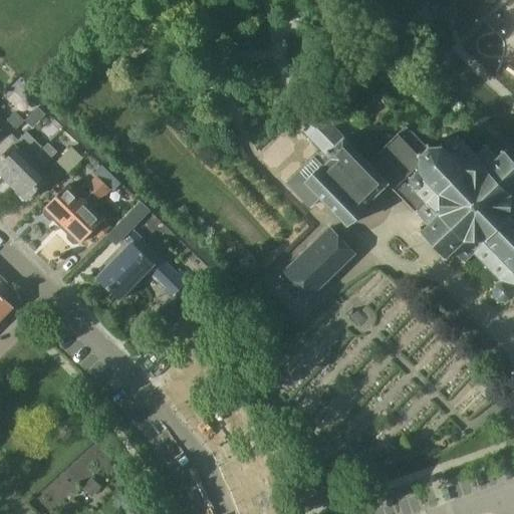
[(0,144),(11,134),(11,133),(21,123),(24,120),(24,119),(15,110),(7,119),(7,120),(0,127),(0,144)]
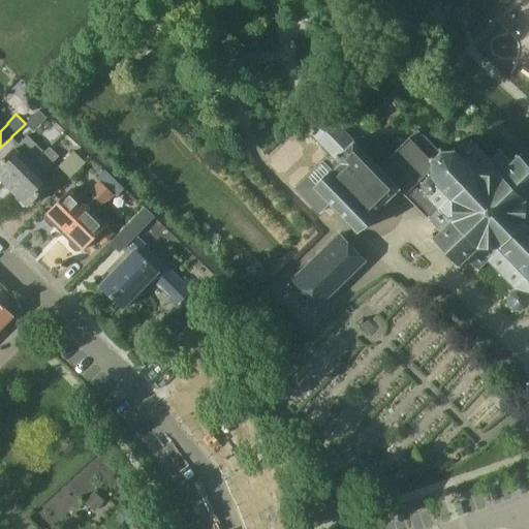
[(331,155),(296,188),(319,213),(329,205),(335,211),(356,234),(375,216),(373,214),(398,190),(428,219),(427,220),(428,222),(430,220),(439,230),(435,237),(433,235),(431,237),(432,238),(430,240),(432,242),(434,240),(457,263),(456,265),(457,267),(459,265),(461,266),(462,265),(461,262),(466,257),(476,267),(474,270),(476,271),(477,270),(479,271),(480,270),(479,267),(487,259),(499,272),(498,275),(500,276),(501,275),(514,287),(510,290),(509,289),(508,290),(509,292),(507,298),(505,298),(504,299),(507,300),(508,305),(506,306),(507,307),(508,307),(512,310),(511,312),(512,313),(514,311),(519,312),(520,313),(521,313),(521,311),(525,308),(527,309),(528,309),(527,307),(528,305),(528,165),(520,156),(522,155),(520,153),(518,155),(517,153),(516,153),(510,147),(503,147),(500,150),(499,149),(498,150),(497,149),(495,151),(497,152),(489,160),(476,147),(477,146),(476,145),(475,146),(471,142),(471,141),(469,139),(468,143),(464,142),(463,139),(461,141),(463,143),(460,147),(457,147),(457,148),(459,149),(459,154),(454,152),(454,150),(452,149),(452,151),(440,151),(439,149),(436,151),(423,134),(422,135),(417,129),(378,167),(350,139),(329,117),(328,115),(309,132),(331,155)]
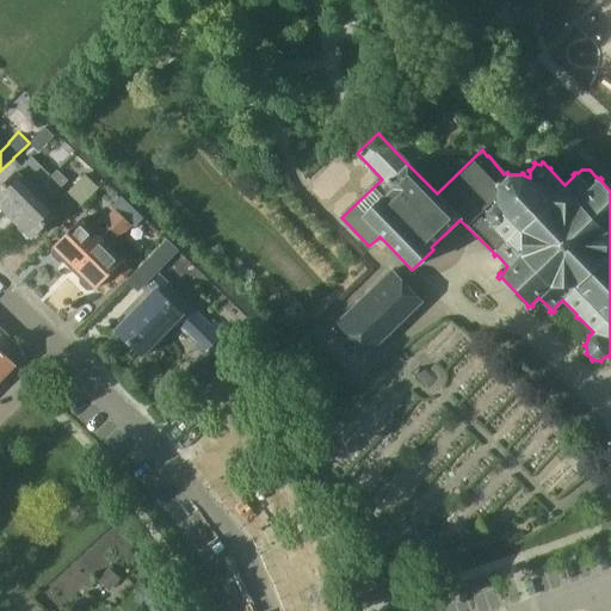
[(0,186),(0,187),(0,204),(12,217),(59,171),(56,168),(50,176),(31,156),(20,166),(13,159),(0,171),(0,186)]
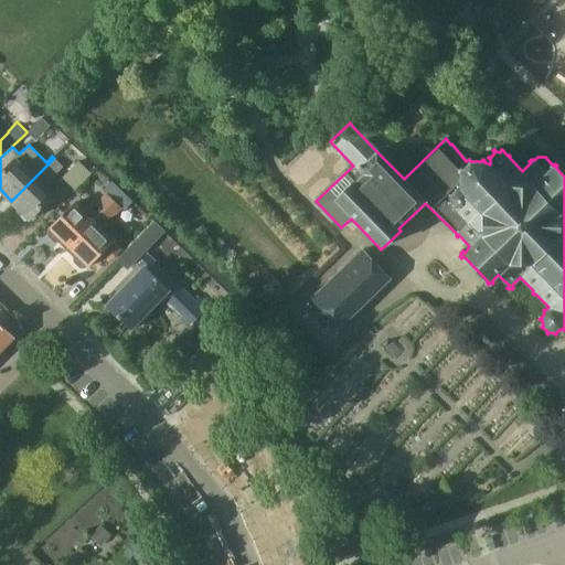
[(54,158),(11,201),(29,219),(54,194),(45,187),(63,167),(54,158)]
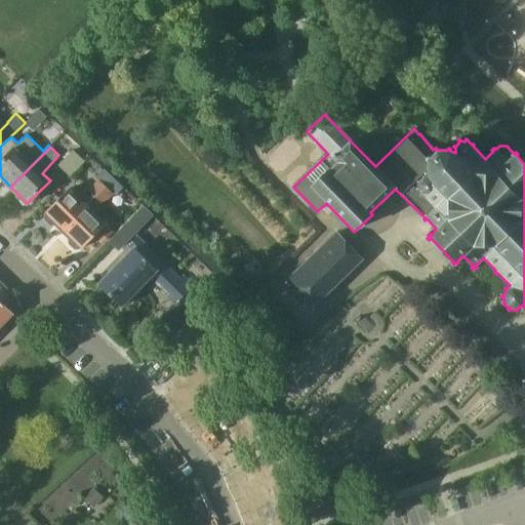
[(74,150),(57,165),(69,176),(85,161),(74,150)]
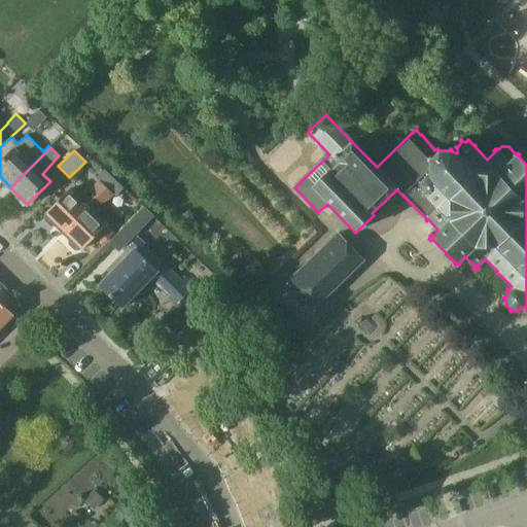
[(44,215),(44,221),(49,226),(56,226),(59,223),(65,230),(114,178),(109,173),(107,175),(101,181),(99,180),(90,190),(89,189),(79,198),(70,188),(46,212),(47,213),(44,215)]
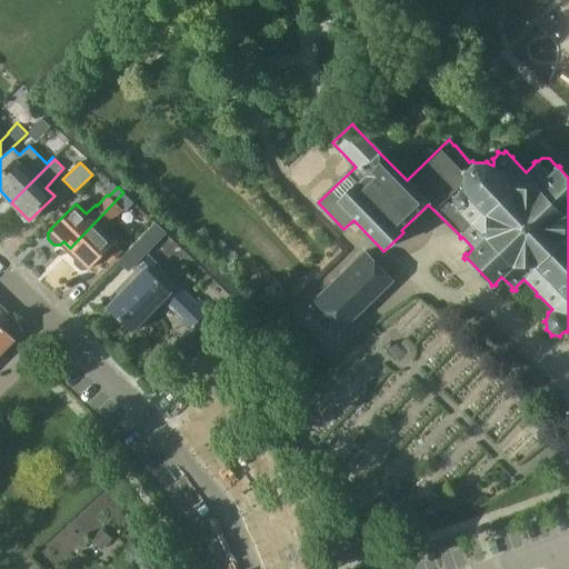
[(123,192),(70,248),(77,255),(73,259),(75,265),(81,270),(86,270),(89,267),(90,268),(102,255),(109,261),(121,248),(106,232),(115,222),(113,221),(123,211),(126,213),(132,207),(132,206),(135,203),(123,192)]
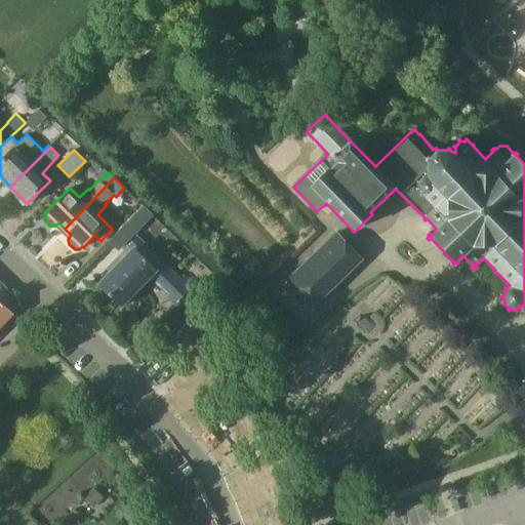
[(144,206),(140,209),(123,228),(133,238),(151,219),(154,216),(144,206)]
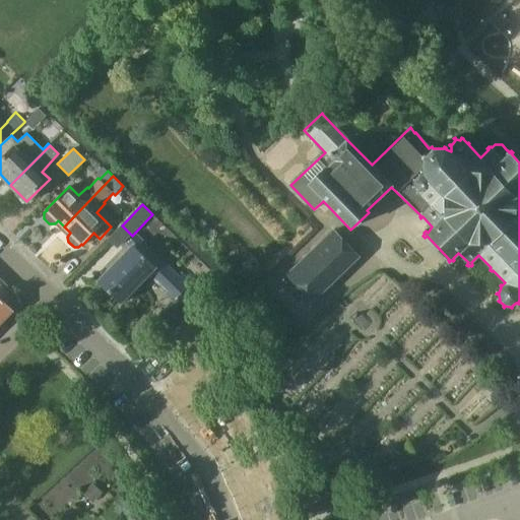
[(281,262),(288,269),(325,231),(318,223),(281,262)]
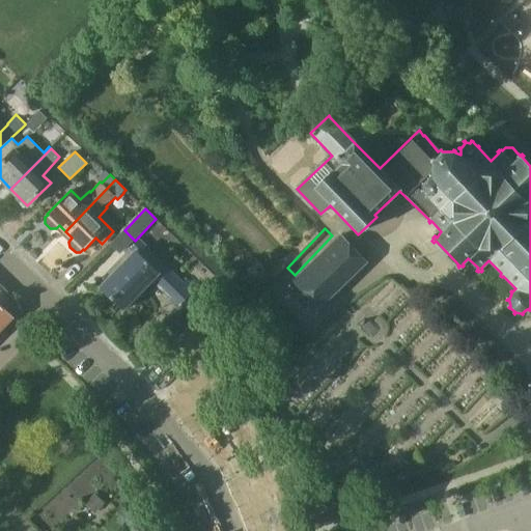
[(318,308),(365,263),(339,236),(292,281),(318,308)]
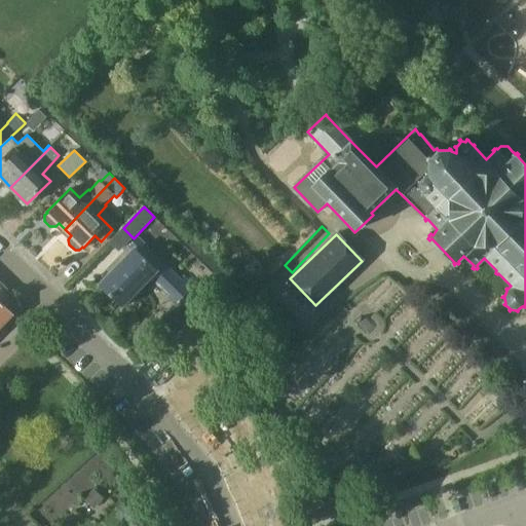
[(183,279),(139,236),(129,246),(134,250),(100,284),(122,306),(151,277),(177,303),(194,286),(185,276),(183,279)]
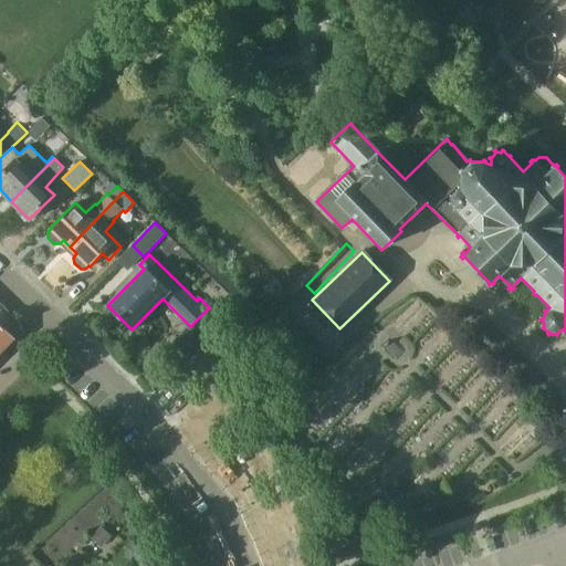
[(0,359),(13,346),(11,343),(16,338),(11,333),(21,323),(0,301),(0,359)]
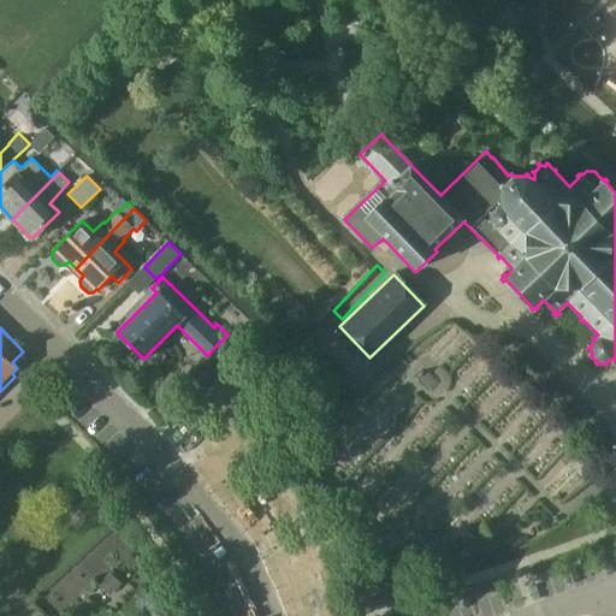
[(111,594),(122,584),(110,573),(100,585),(111,594)]
